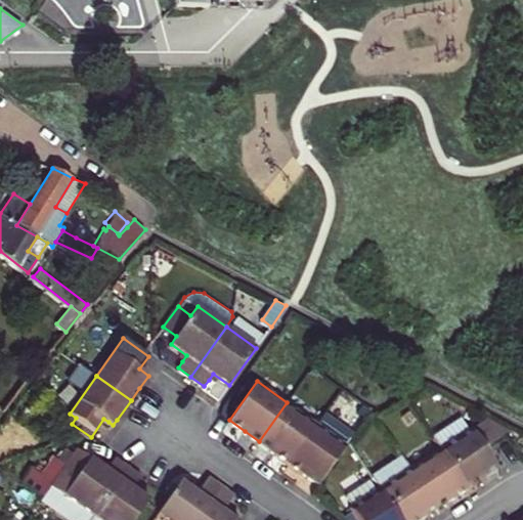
[(344,402),(355,410),(361,402),(350,395),(344,402)]
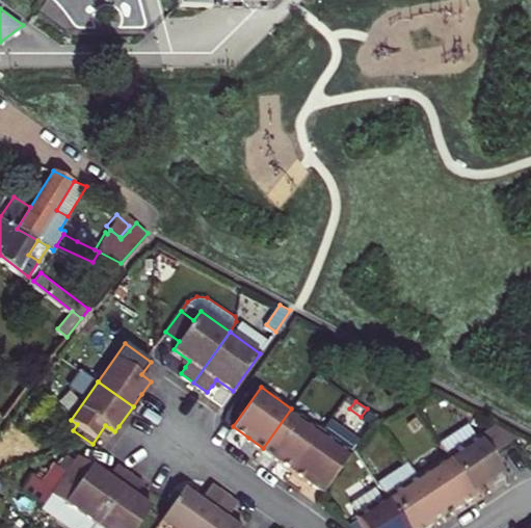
[(279,458),(293,469),(321,429),(291,408),(263,448),(279,458)]
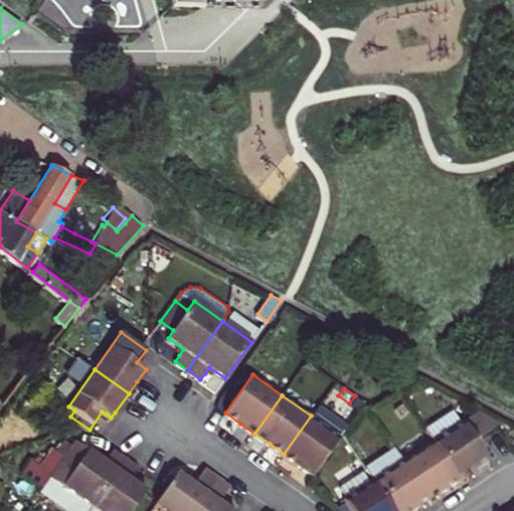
[(395,406),(401,415),(408,410),(403,401),(395,406)]
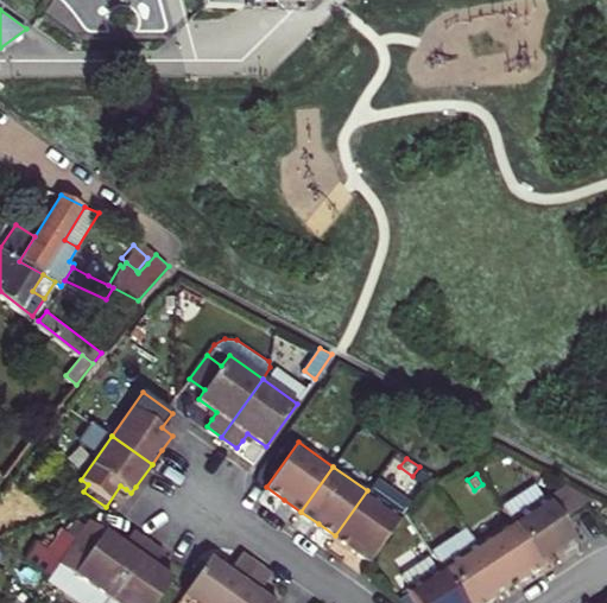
[(411,502),(377,477),(367,490),(402,515),(406,509),(411,502)]
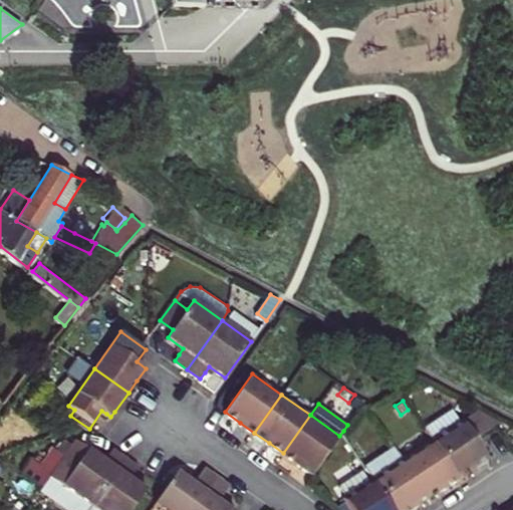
[(425,427),(433,439),(461,420),(453,408),(425,427)]
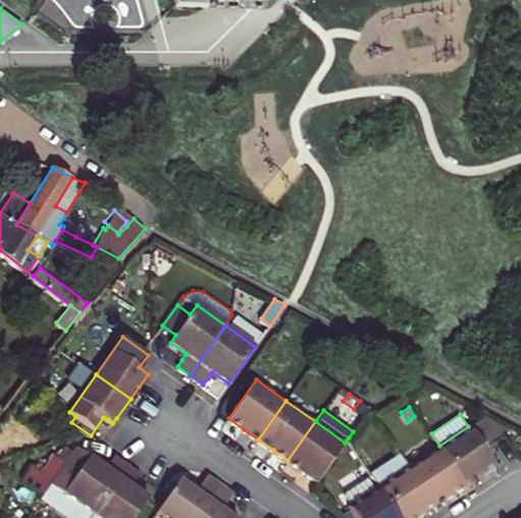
[(470,424),(482,444),(509,427),(485,415),(470,424)]
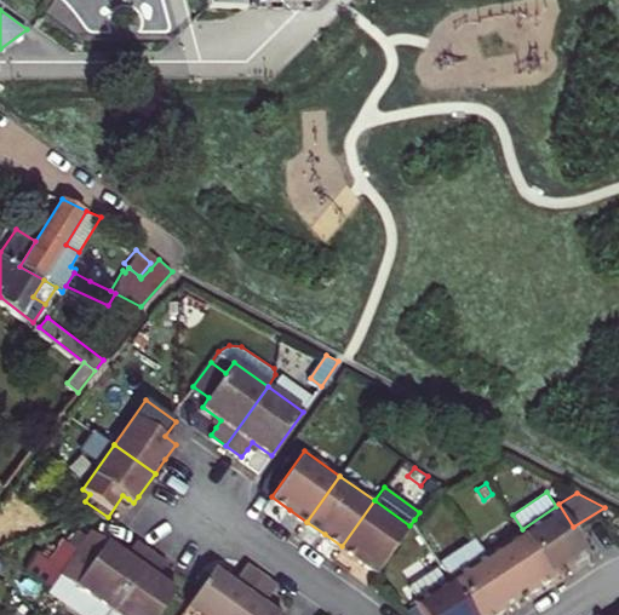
[(360,559),(377,572),(410,526),(374,500),(342,546),(360,559)]
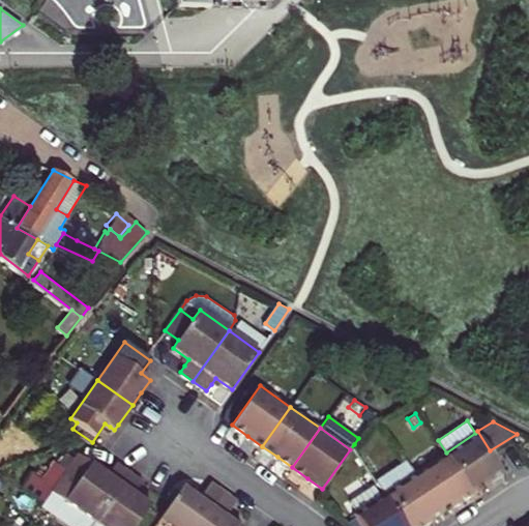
[(488,481),(504,471),(492,455),(490,450),(477,431),(475,433),(446,453),(472,493),(488,481)]
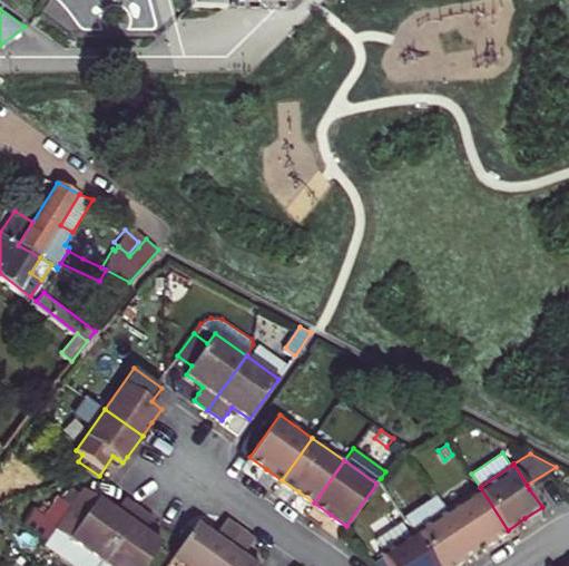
[(56,528),(101,560),(140,506),(126,496),(121,503),(117,509),(85,487),(56,528)]
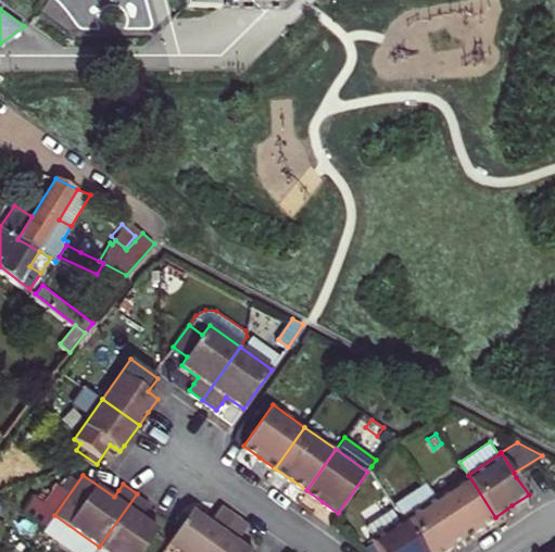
[(468,475),(436,494),(464,538),(480,527),(495,517),(468,475)]
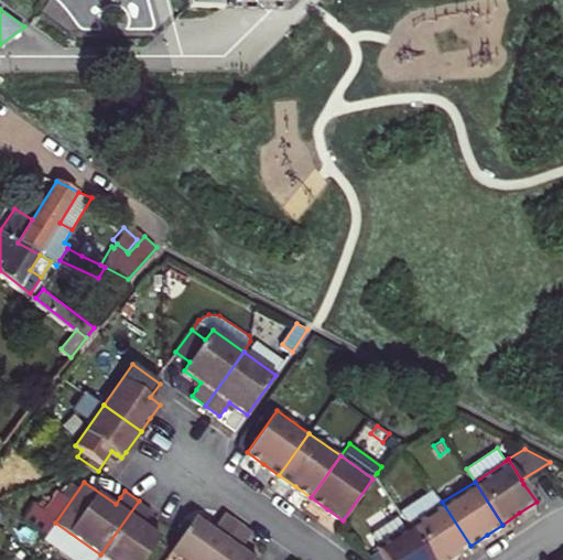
[(410,524),(442,502),(433,488),(401,509),(410,524)]
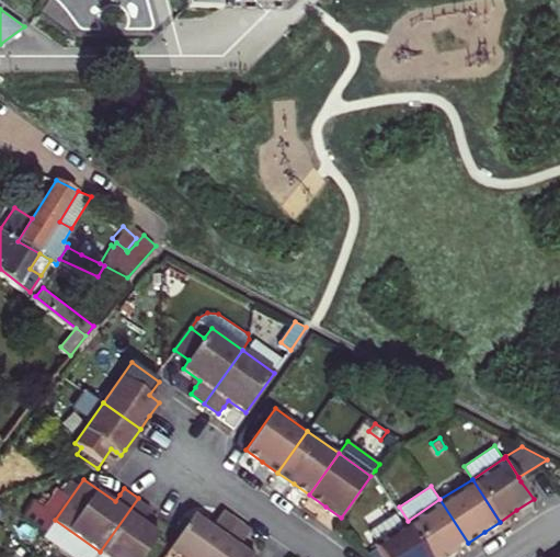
[(143,556),(160,533),(143,521),(147,514),(152,508),(138,498),(100,552),(107,556),(143,556)]
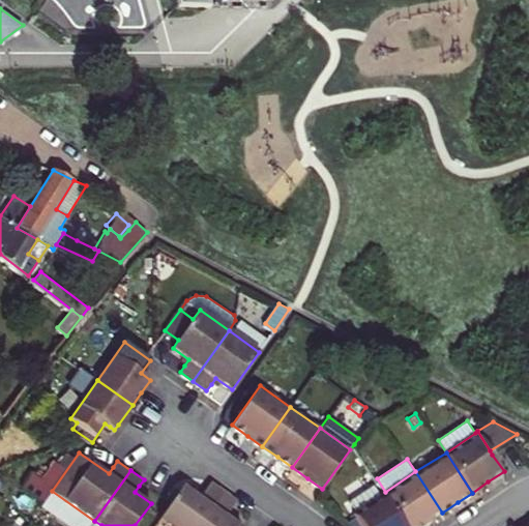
[(385,492),(407,525),(420,525),(427,523),(442,513),(415,471),(385,492)]
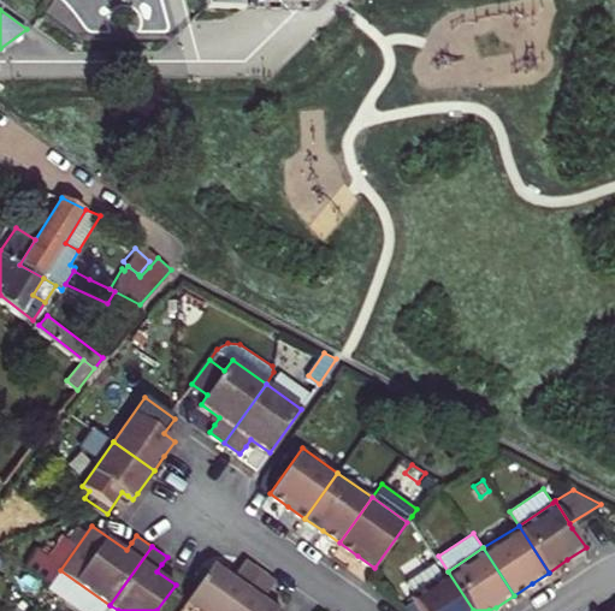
[(185,601),(199,610),(230,610),(261,568),(253,563),(246,557),(232,577),(213,563),(185,601)]
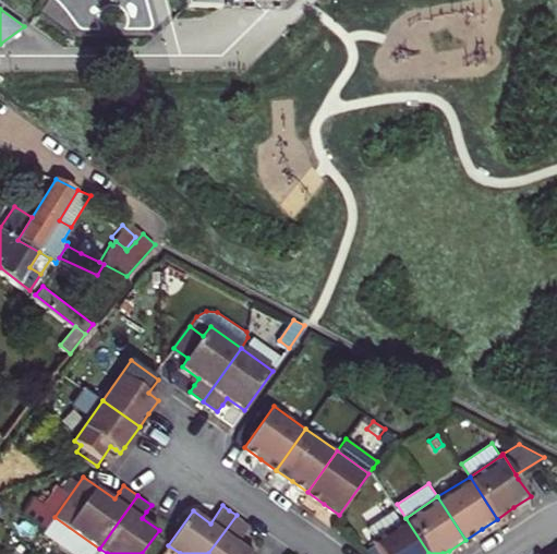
[(377,537),(401,521),(394,509),(370,526),(377,537)]
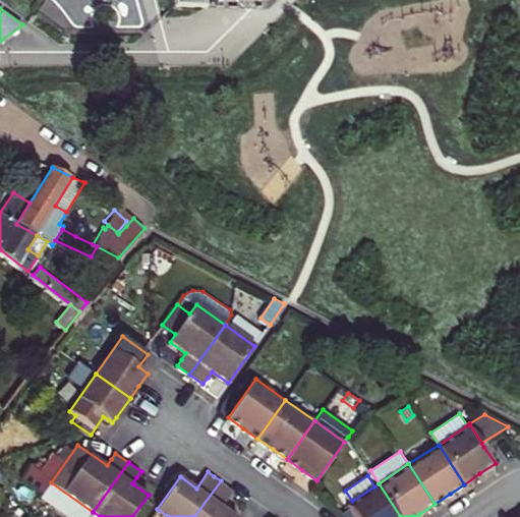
[(235,516),(221,506),(233,490),(227,485),(221,480),(194,516),(235,516)]
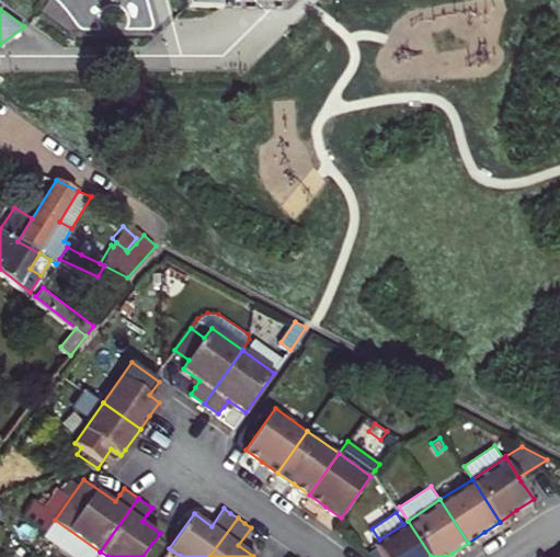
[(375,543),(384,556),(431,556),(408,521),(403,524),(379,540),(375,543)]
